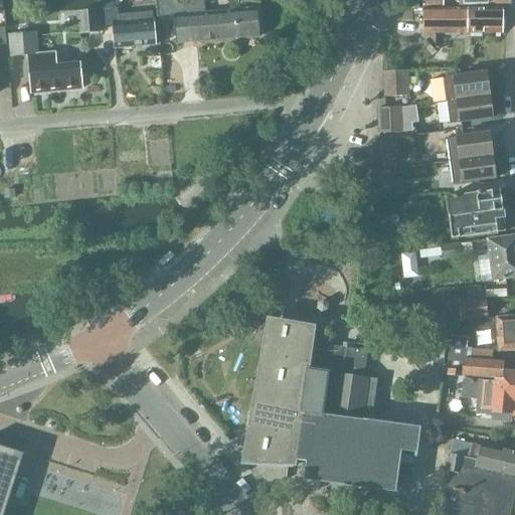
[(204,14),(204,7),(178,9),(178,16),(175,17),(177,44),(259,37),(256,9),(204,14)]
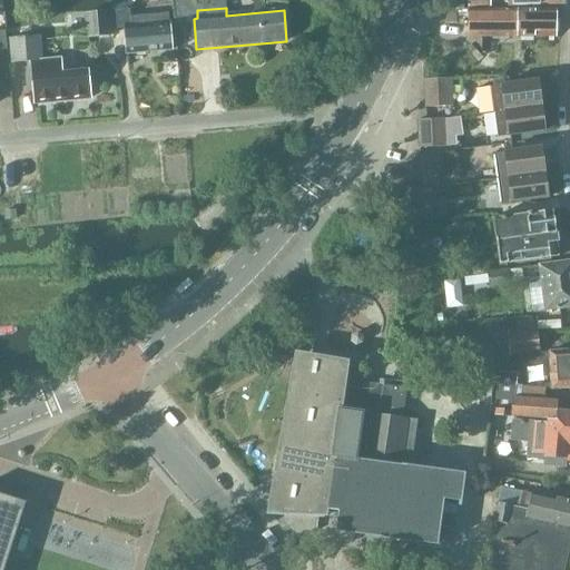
[(554,38),(556,10),(468,9),(468,37),(554,38)]
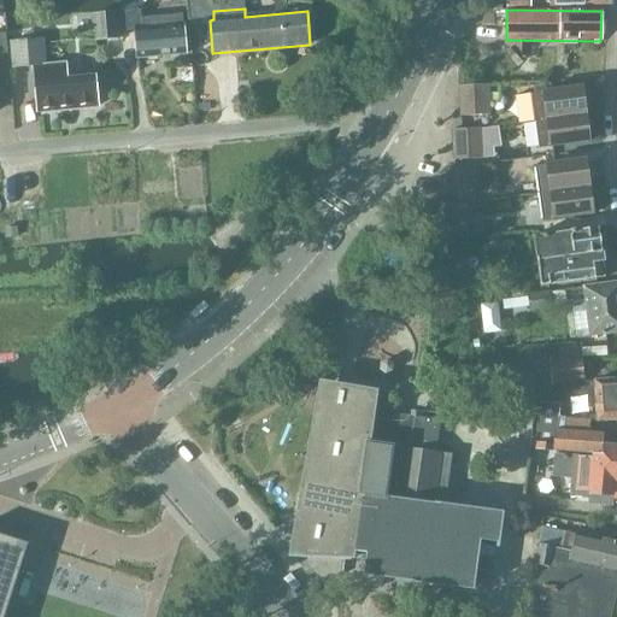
[(141,19),(141,11),(94,15),(97,41),(119,40),(118,33),(135,31),(137,59),(186,56),(183,25),(183,15),(141,19)]
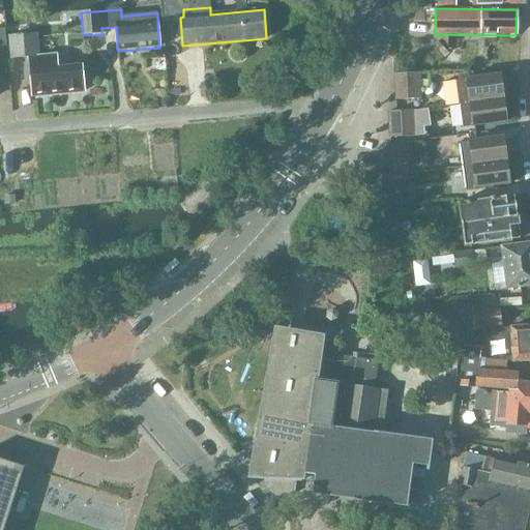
[(0,70),(9,70),(5,30),(0,30),(0,70)]
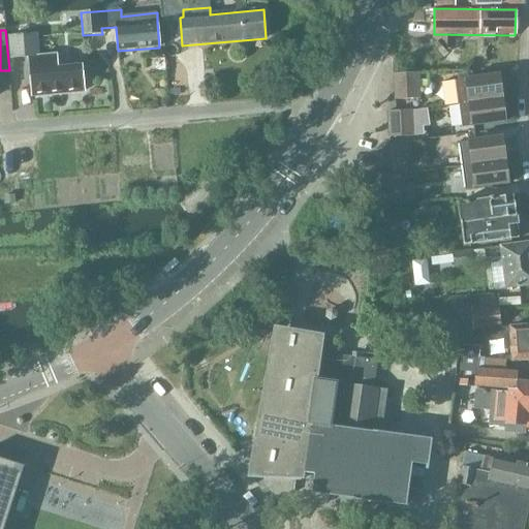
[(39,56),(37,34),(9,36),(11,60),(29,58),(32,94),(48,93),(48,95),(84,92),(82,67),(58,69),(56,55),(39,56)]
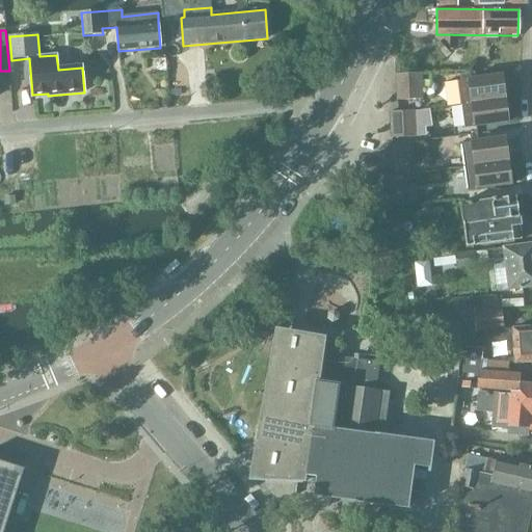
[(396,88),(422,87),(421,74),(396,75),(396,88)]
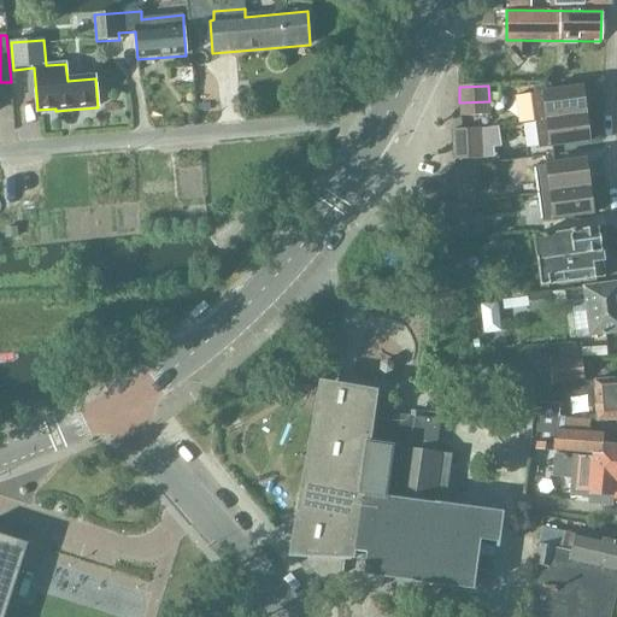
[(535,123),(586,116),(582,88),(532,95),(535,123)]
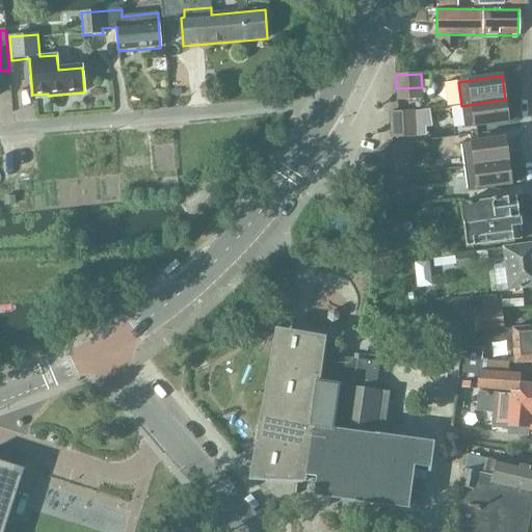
[(422,87),(396,88),(397,101),(423,100),(422,87)]
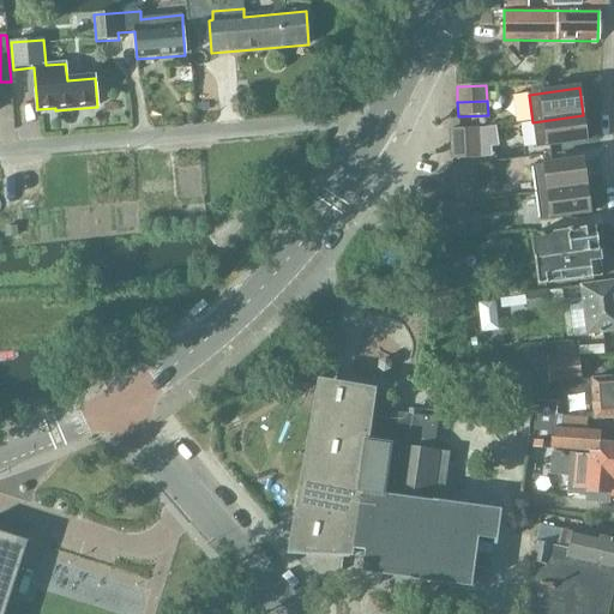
[(583,115),(533,122),(536,149),(587,143),(583,115)]
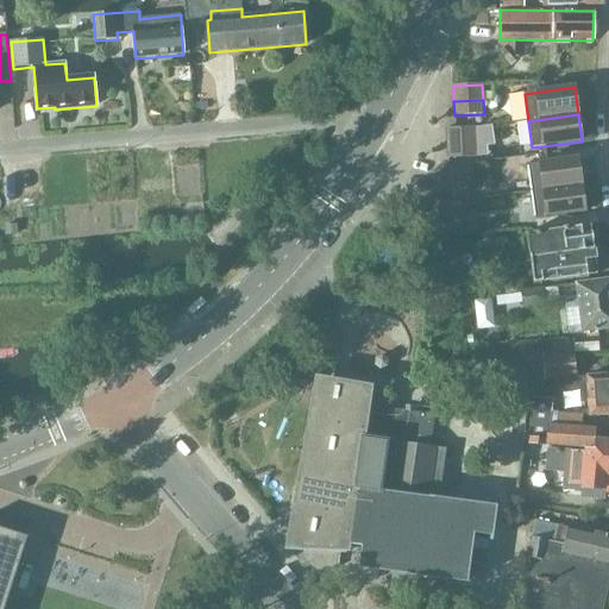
[(449,159),(477,158),(476,127),(473,127),(462,129),(446,130),(449,159)]
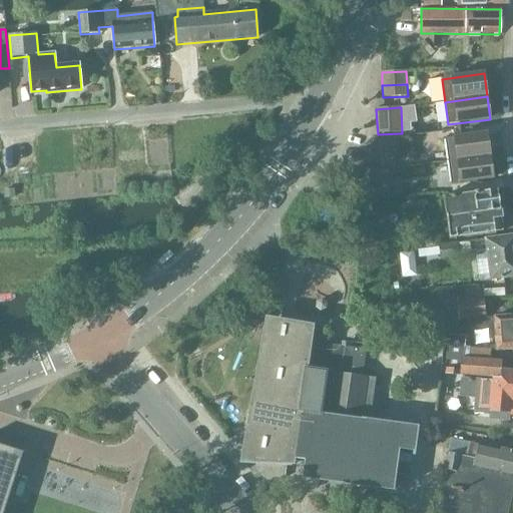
[(448,162),(490,156),(487,133),(445,139),(448,162)]
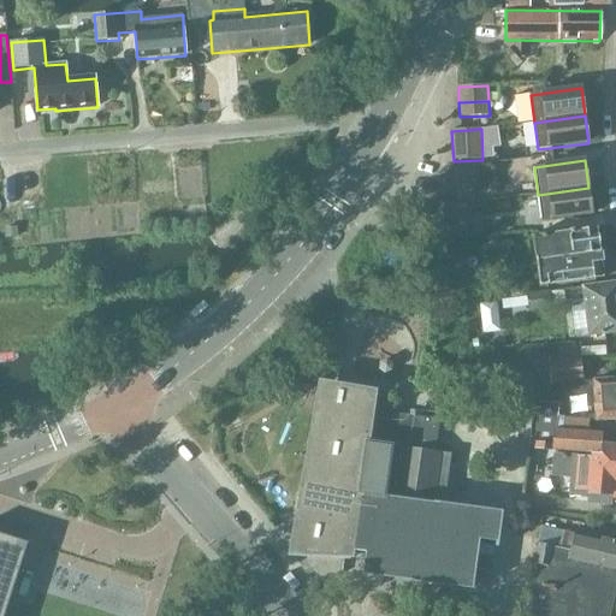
[(474,202),(479,172),(450,167),(444,197),(474,202)]
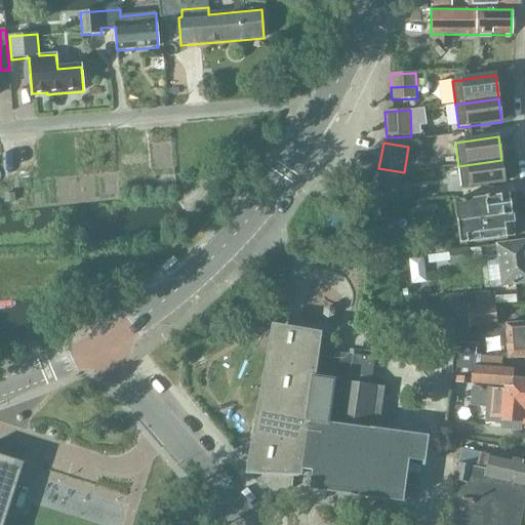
[(501,160),(458,166),(461,189),(505,184),(501,160)]
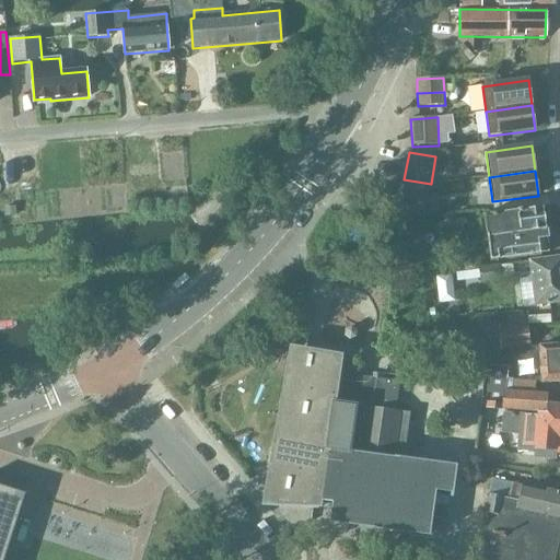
[(421,219),(427,188),(400,184),(395,213),(421,219)]
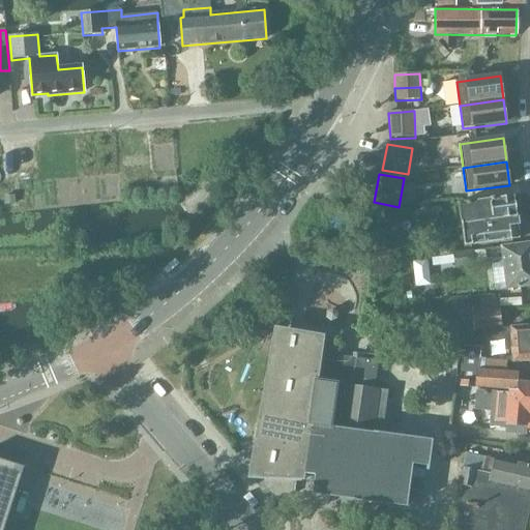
[(16,196),(5,196),(5,204),(16,203),(16,196)]
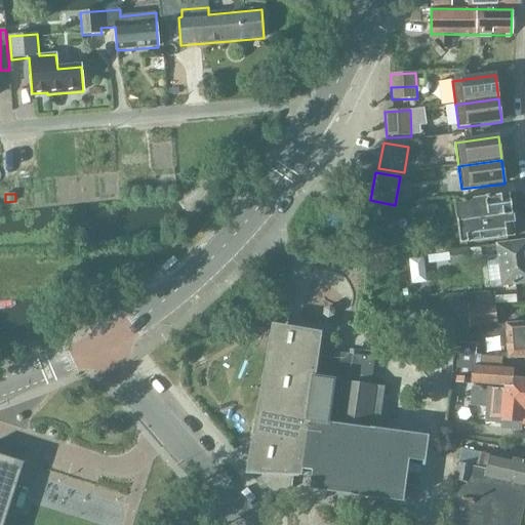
[(510,199),(510,195),(454,203),(460,244),(516,237),(512,212),(516,211),(514,198),(510,199)]
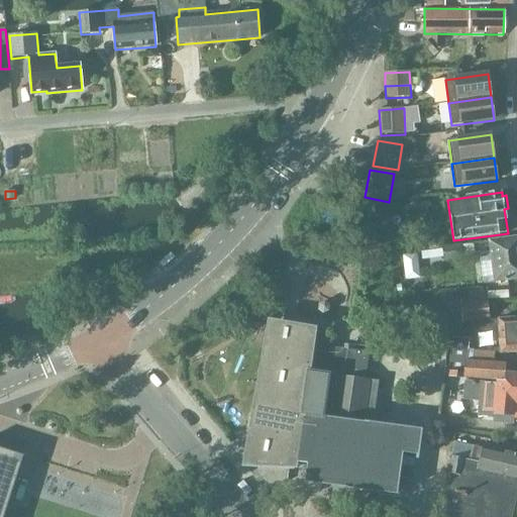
[(495,283),(516,279),(516,237),(489,241),(495,283)]
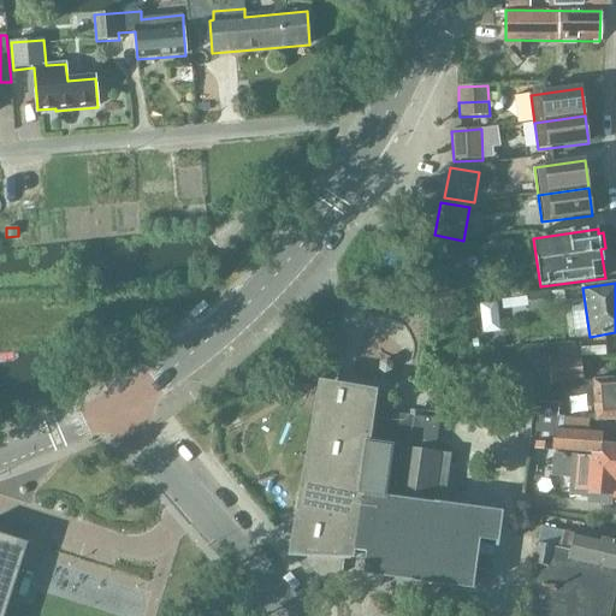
[(550,291),(526,296),(527,297),(528,307),(528,312),(552,309),(550,291)]
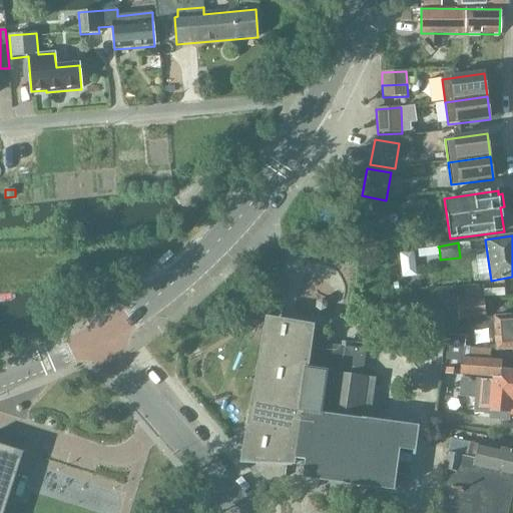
[(427,248),(418,249),(419,258),(428,257),(440,255),(439,247),(427,248)]
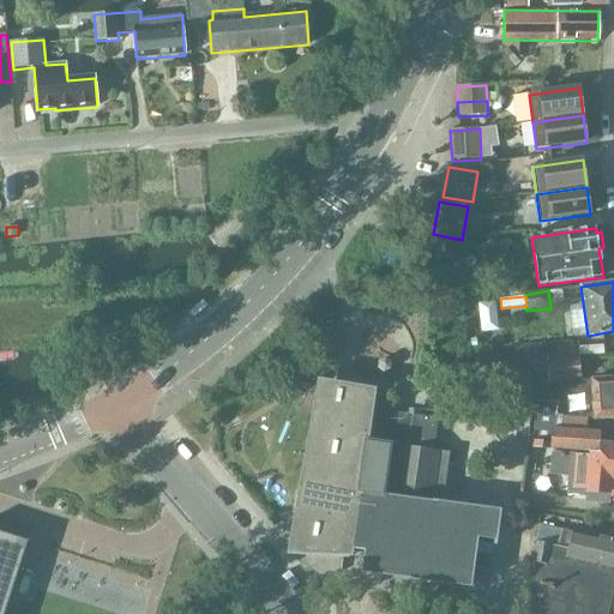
[(551,383),(581,380),(578,356),(548,359),(551,383)]
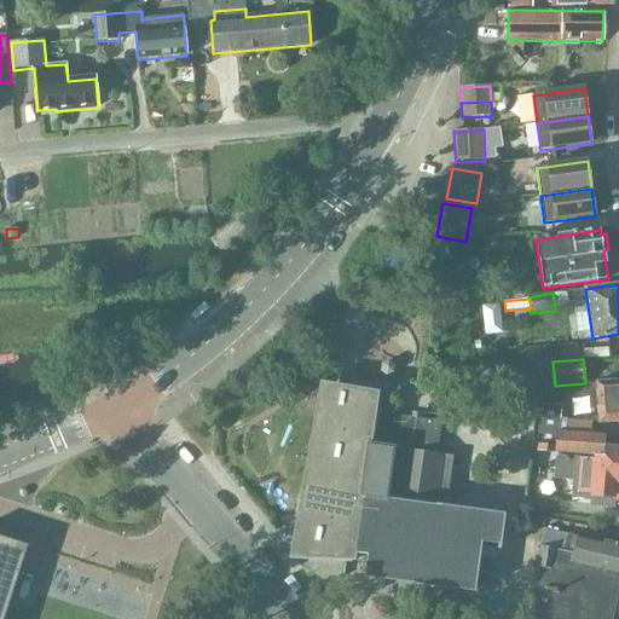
[(618,381),(597,383),(565,387),(566,398),(599,395),(600,423),(618,421),(618,381)]
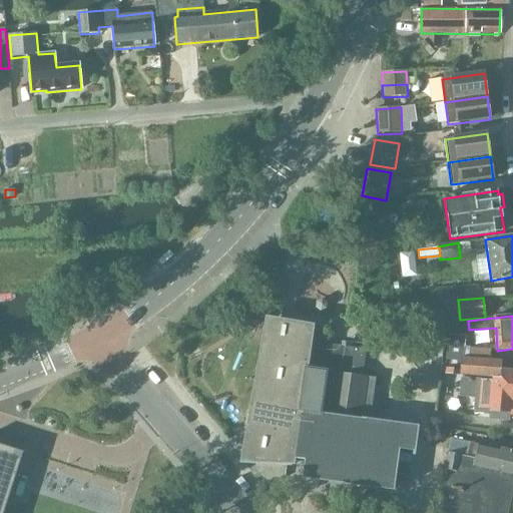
[(371,421),(376,379),(363,377),(366,351),(312,343),(314,327),(271,320),(245,466),(299,468),(300,463),(308,464),(307,473),(392,485),(397,451),(413,453),(416,428),(371,421)]
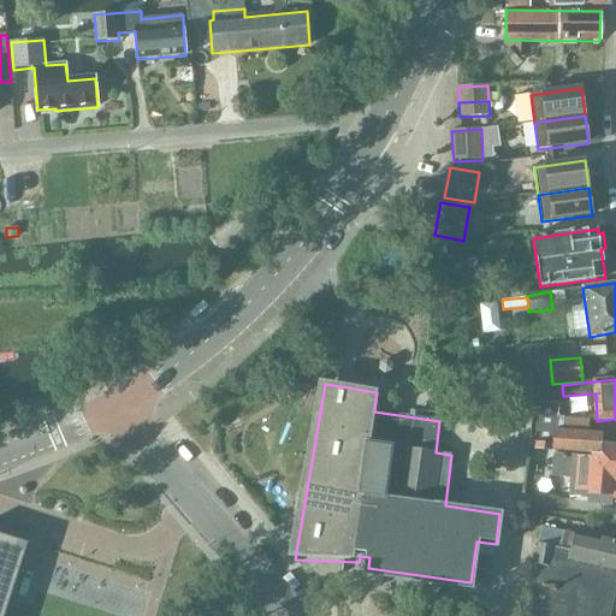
[(516,398),(515,412),(534,414),(535,401),(516,398)]
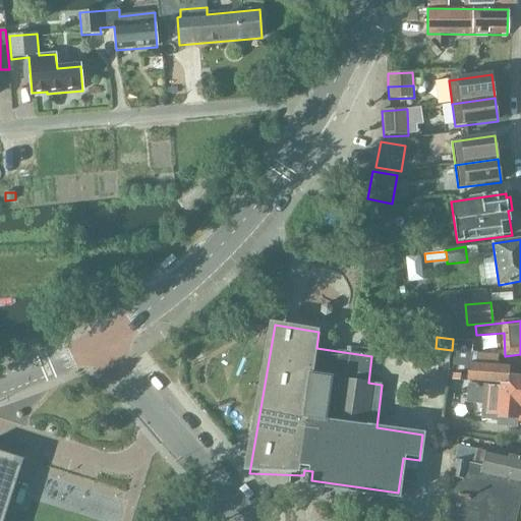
[(474,365),(470,365),(472,341),(456,340),(453,374),(468,375),(467,381),(507,384),(509,367),(496,366),(497,356),(475,355),(474,365)]
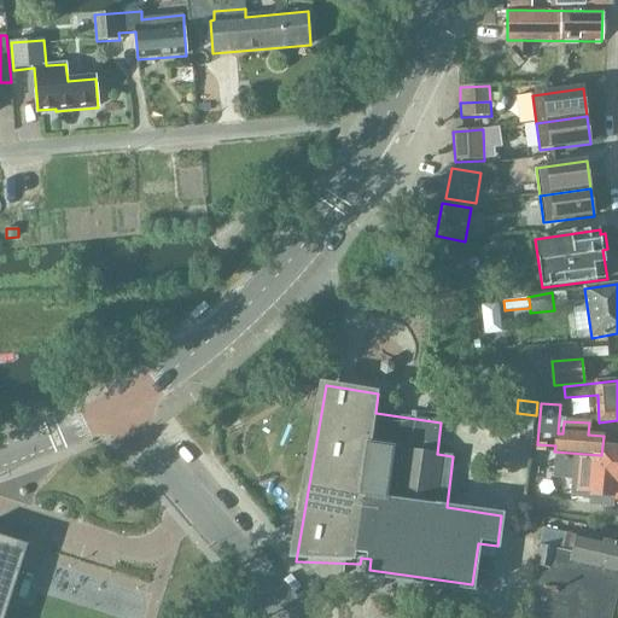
[(595,456),(594,460),(576,458),(571,496),(590,499),(589,503),(610,506),(611,497),(612,491),(617,491),(617,449),(605,448),(604,458),(595,456)]
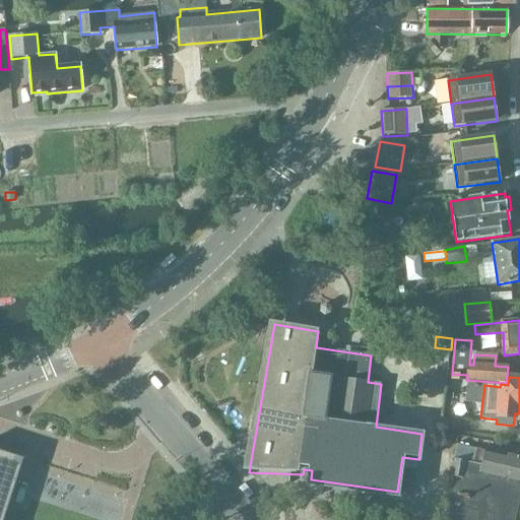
[(484,451),(457,445),(454,459),(452,459),(449,475),(452,477),(447,519),(514,519),(519,499),(519,458),(484,450),(484,451)]
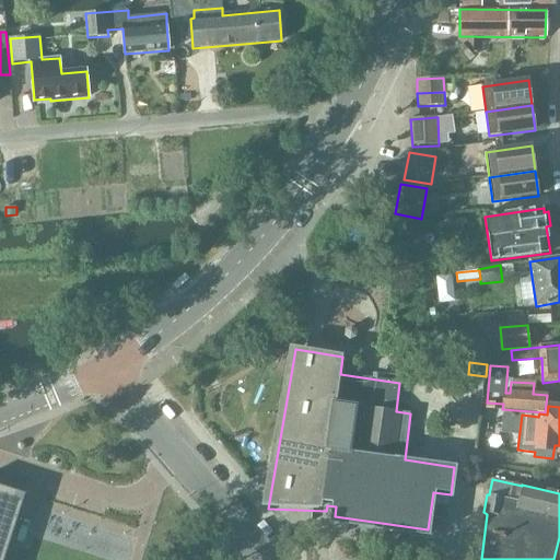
[(0,559),(4,559),(6,559),(26,494),(0,486),(0,559)]
